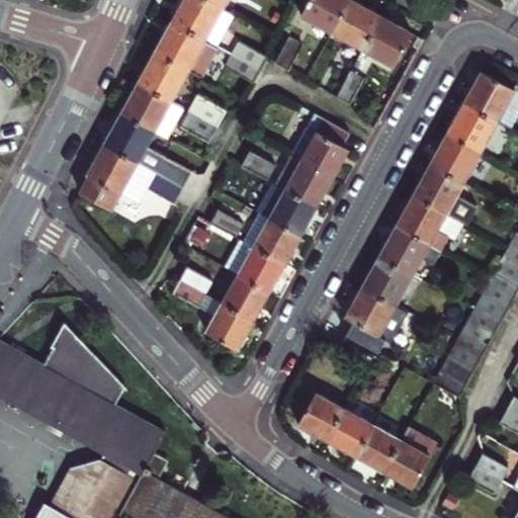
[(238,14),(225,7),(211,0),(183,0),(181,5),(173,19),(207,38),(221,46),(238,14)]
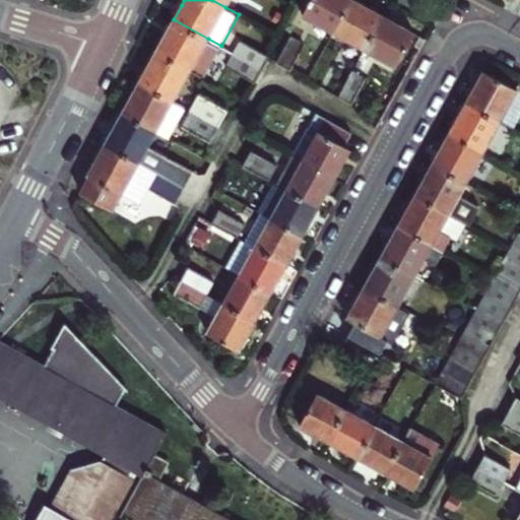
[(310,0),(302,15),(333,34),(351,0),(310,0)]
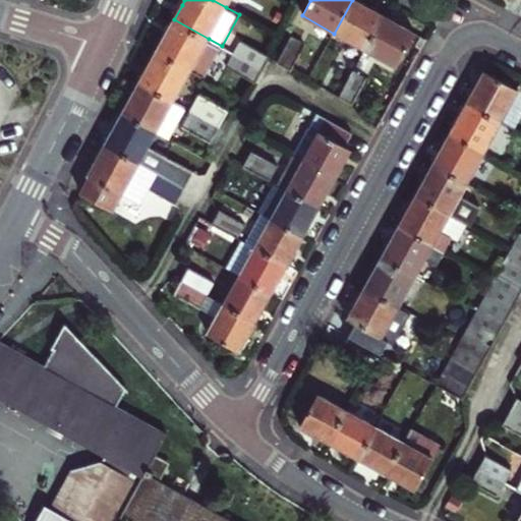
[(352,0),(334,34),(364,51),(384,15),(368,7),(355,0),(352,0)]
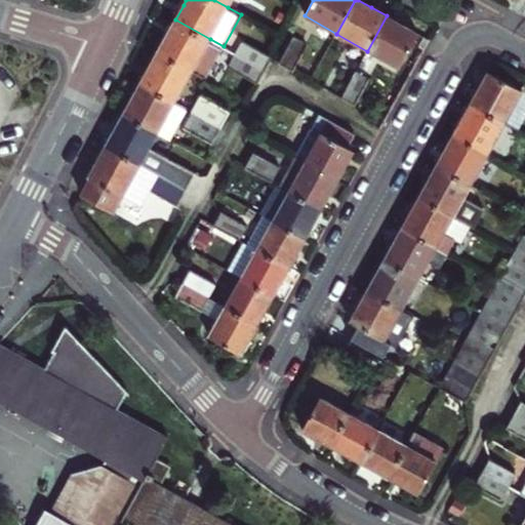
[(401,25),(387,15),(367,51),(399,70),(418,34),(401,25)]
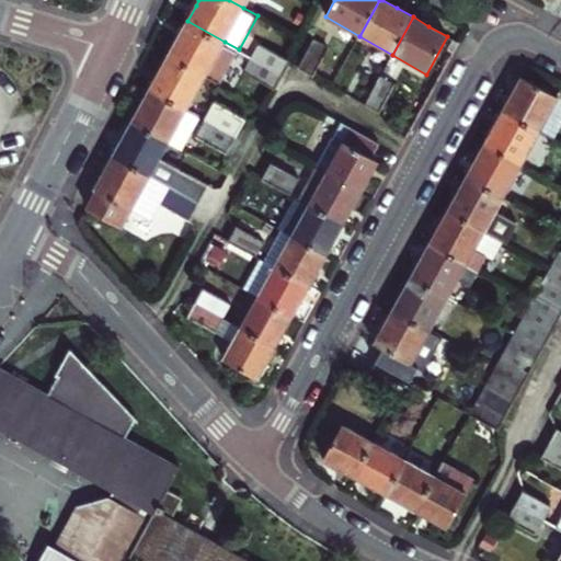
[(169,55),(206,75),(225,42),(187,21),(178,39),(169,55)]
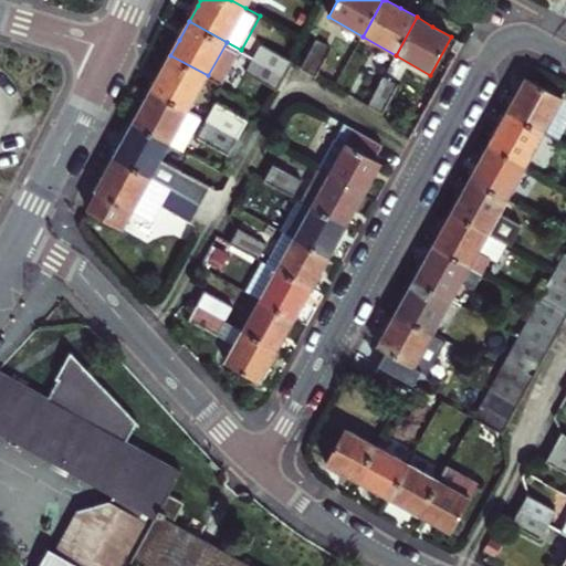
[(326,37),(310,65),(324,73),(339,43),(326,37)]
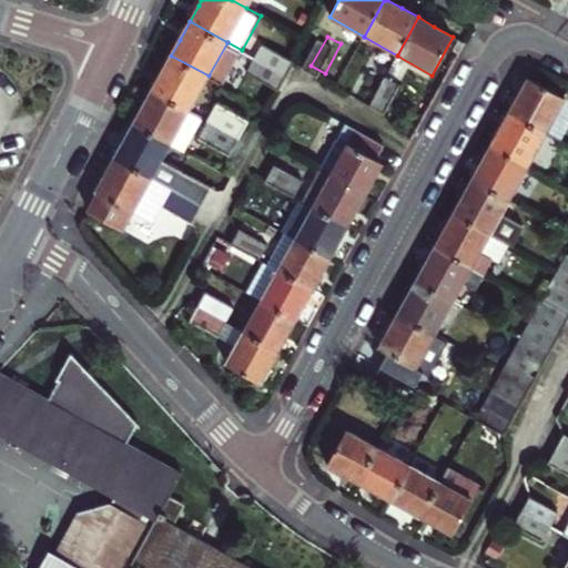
[(227,42),(209,75),(222,84),(242,50),(227,42)]
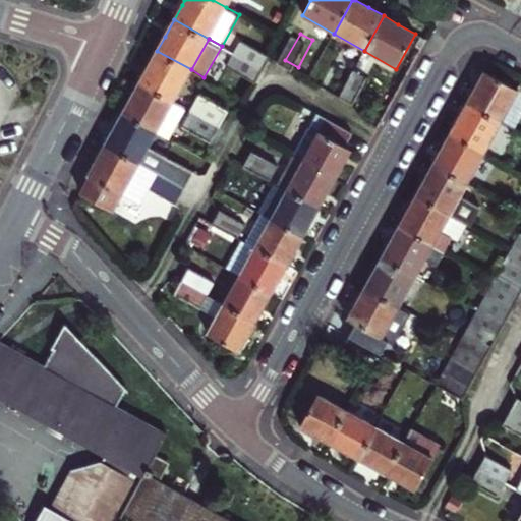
[(244,40),(236,54),(265,69),(272,56),(244,40)]
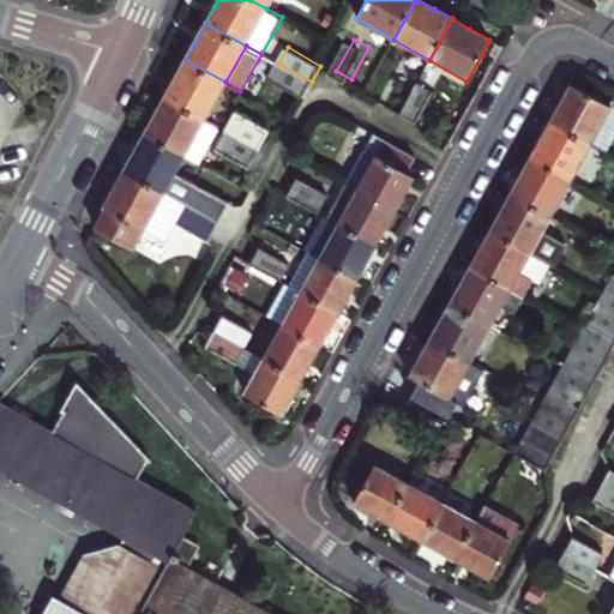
[(204,119),(226,82),(185,60),(175,77),(164,96),(204,119)]
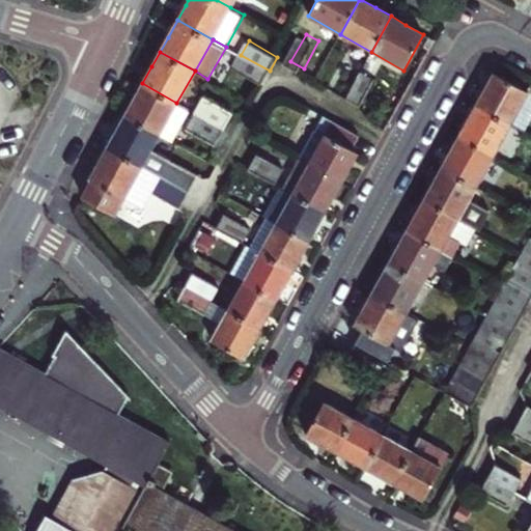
[(270,71),(241,55),(233,67),(262,84),(270,71)]
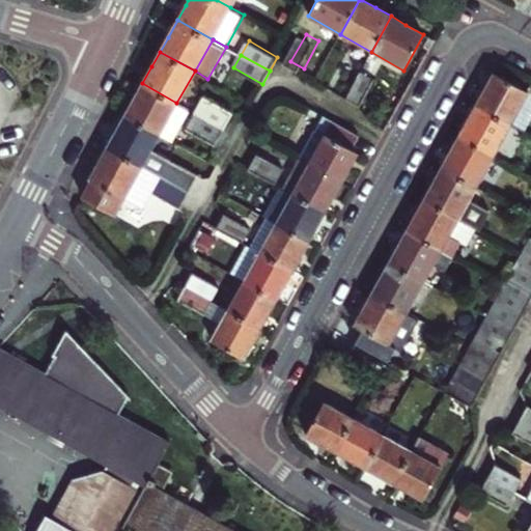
[(362,68),(348,93),(361,101),(374,75),(362,68)]
